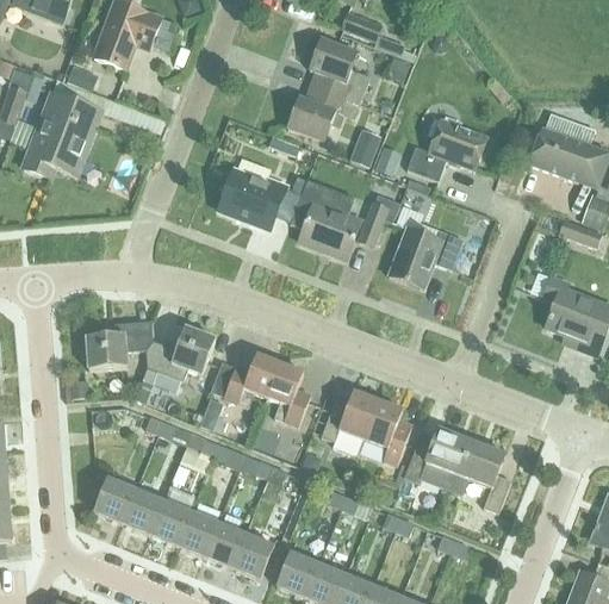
[(12,5),(62,24),(70,0),(0,0),(0,20),(7,1),(13,4),(12,5)]
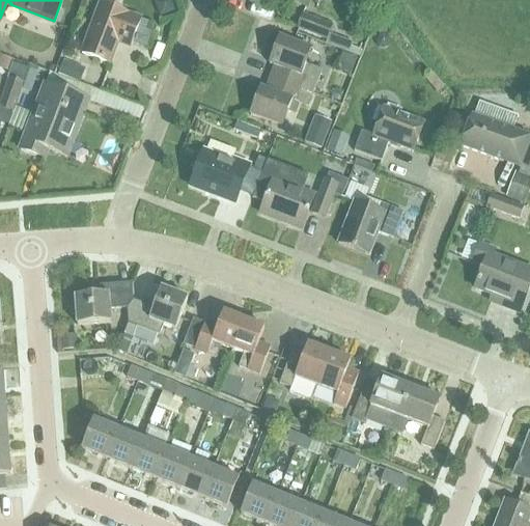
[(102,0),(82,50),(110,60),(119,34),(133,39),(142,16),(102,0)]
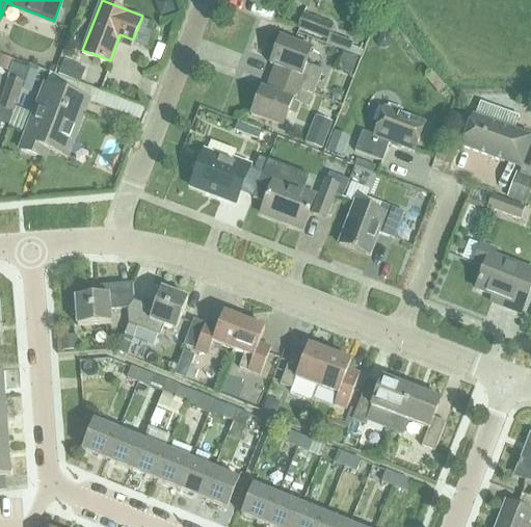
[(156,0),(160,11),(166,9),(174,6),(171,0),(156,0)]
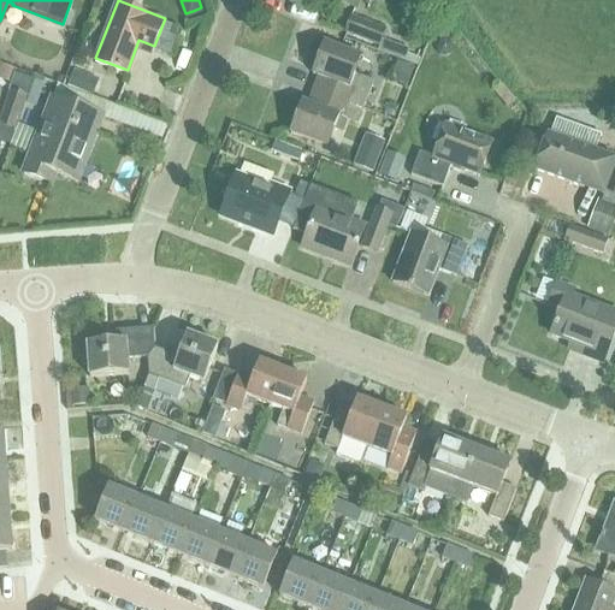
[(382,25),(347,13),(341,29),(376,42),(382,25)]
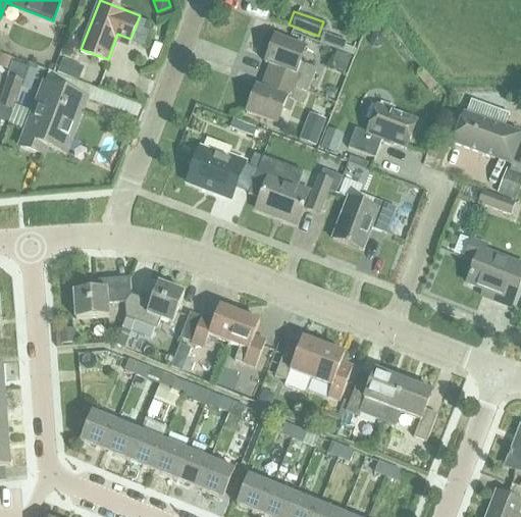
[(325,30),(321,40),(344,49),(348,38),(325,30)]
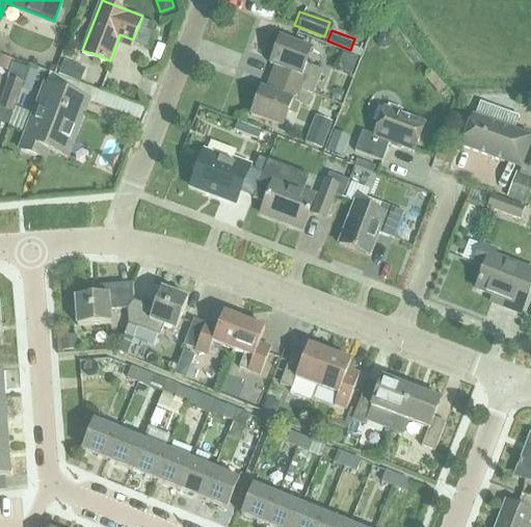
[(379,33),(377,38),(380,43),(386,45),(390,43),(392,37),(390,32),(385,30),(379,33)]
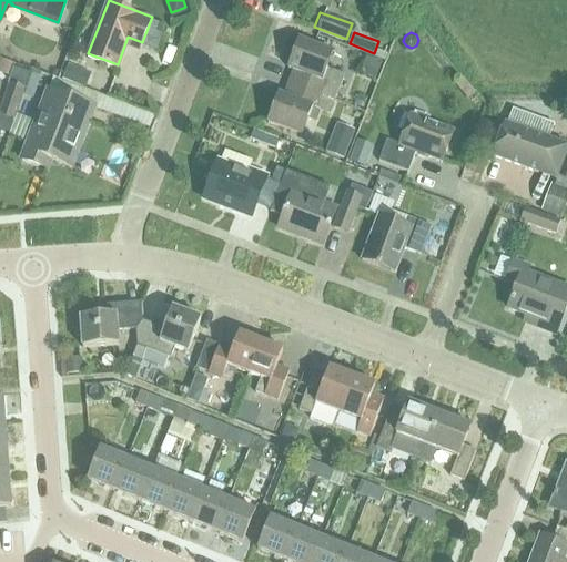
[(289,80),(335,98),(345,71),(326,64),(332,48),(300,36),(287,64),(293,67),(289,80)]
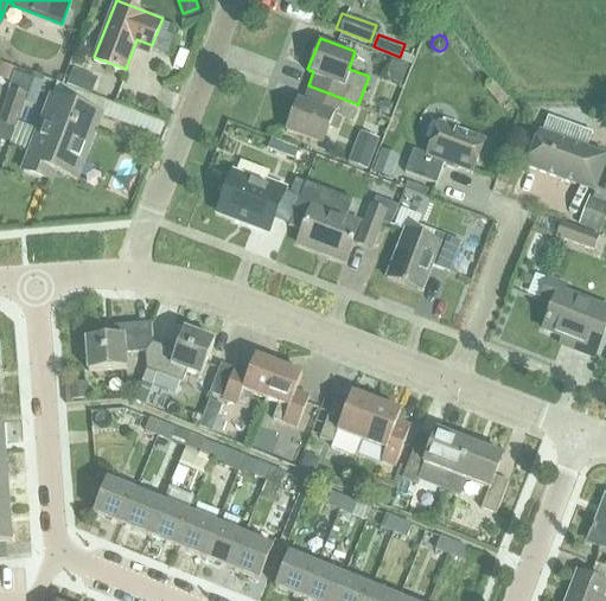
[(0,57),(0,71),(8,75),(13,63),(0,57)]
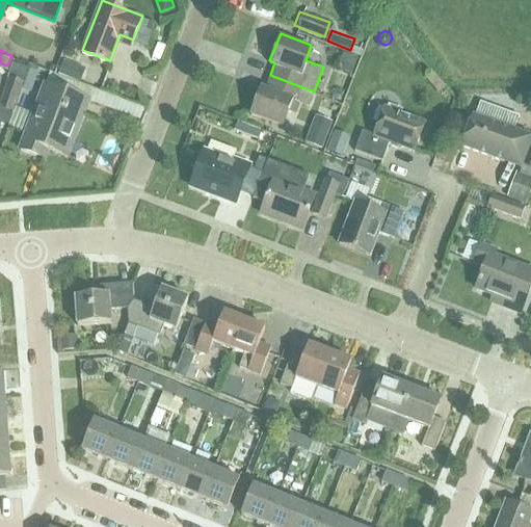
[(64,57),(59,71),(77,78),(82,64),(64,57)]
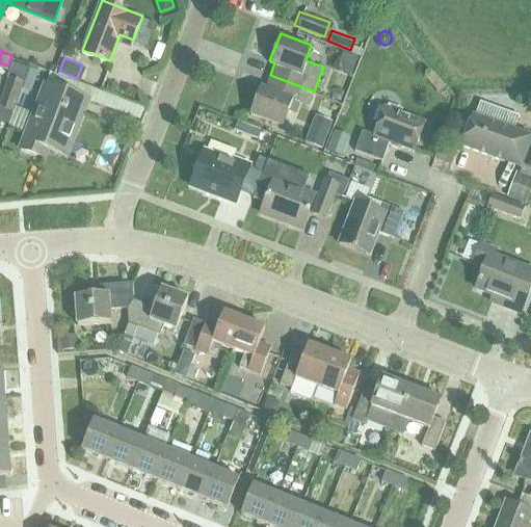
[(14,108),(28,64),(16,60),(1,103),(0,104),(14,108)]
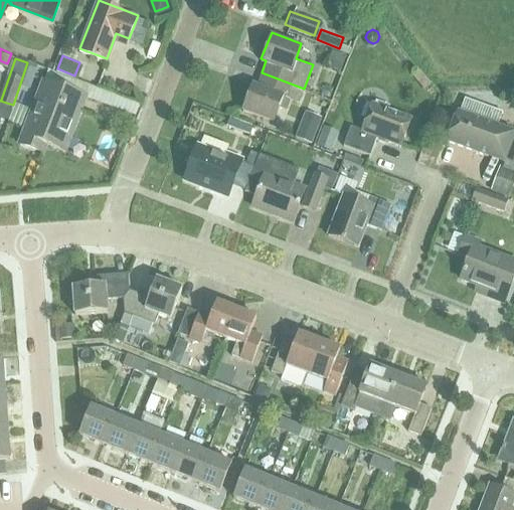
[(304,89),(262,72),(258,83),(252,81),(242,108),(272,119),(278,104),(286,107),(290,97),(300,100),(304,89)]
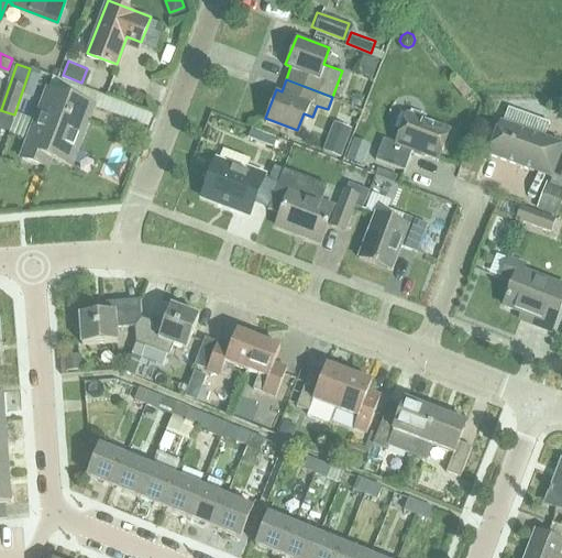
[(94,102),(48,85),(21,155),(39,162),(43,151),(70,162),(94,102)]
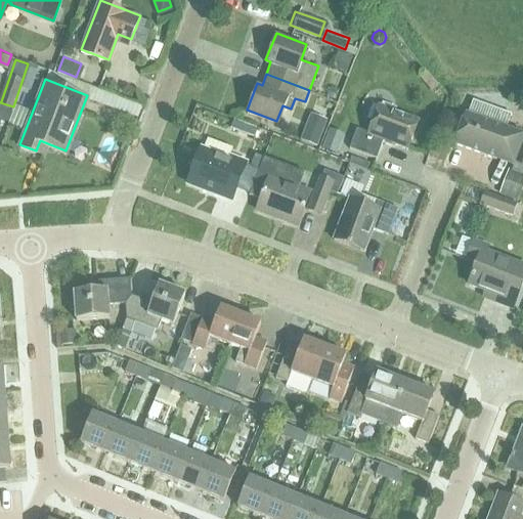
[(113,91),(110,101),(143,111),(145,101),(113,91)]
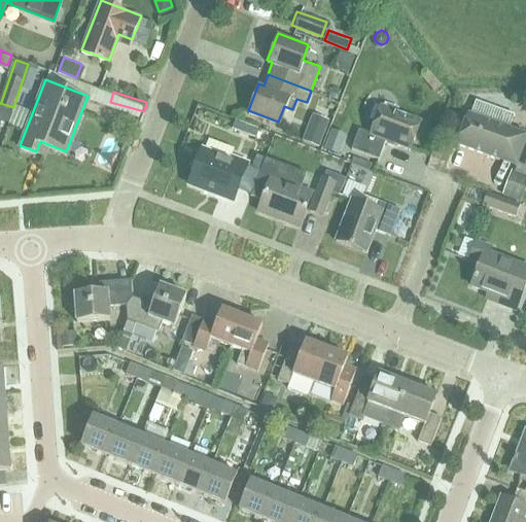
[(468,110),(458,141),(517,162),(518,162),(519,159),(525,137),(525,130),(501,122),(505,109),(475,98),(470,110),(468,110)]
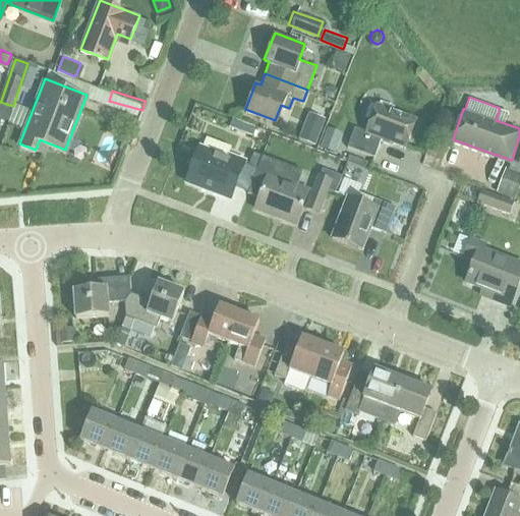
[(0,115),(8,119),(13,106),(0,102),(1,101),(0,100),(0,115)]
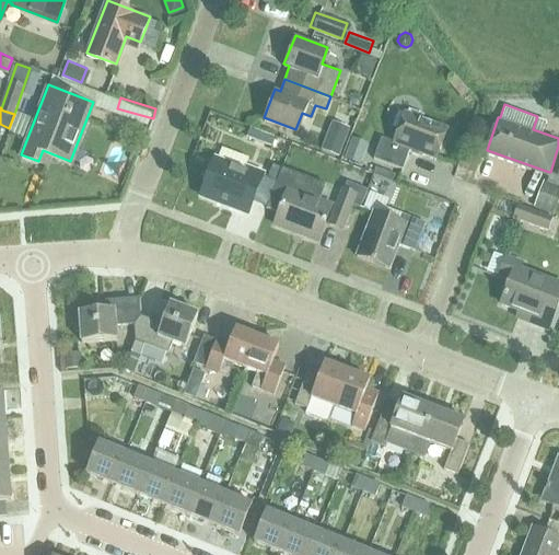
[(382,135),(373,155),(403,166),(410,147),(437,157),(449,126),(406,108),(394,139),(382,135)]
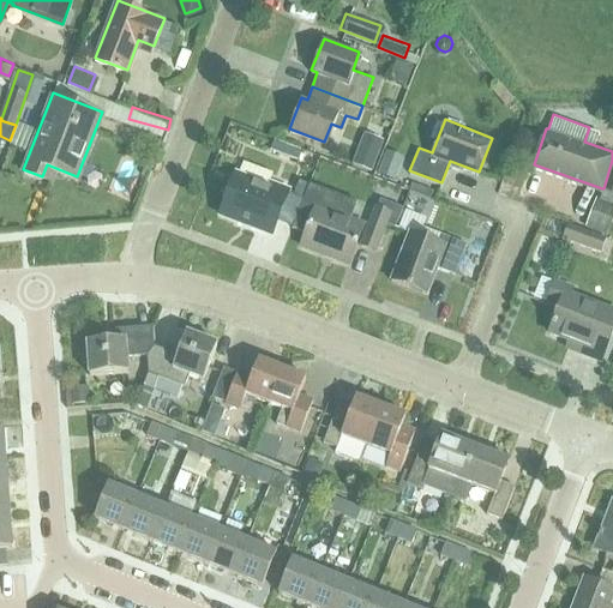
[(275,136),(270,145),(298,156),(301,145),(275,136)]
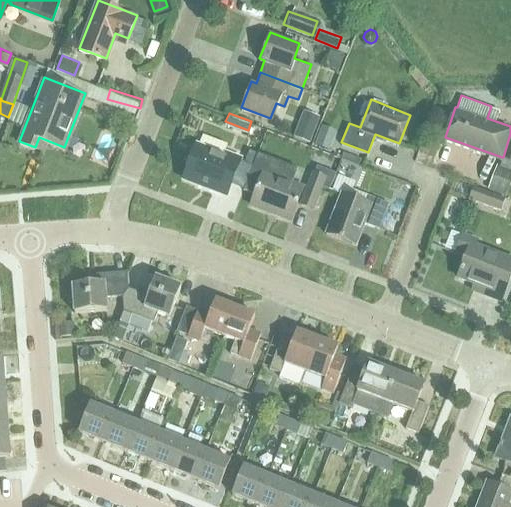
[(323,123),(316,142),(327,146),(330,147),(338,129),(323,123)]
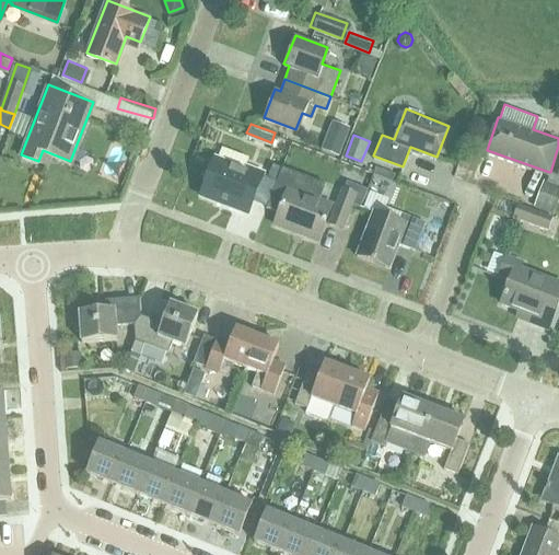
[(322,148),(337,153),(341,141),(326,136),(322,148)]
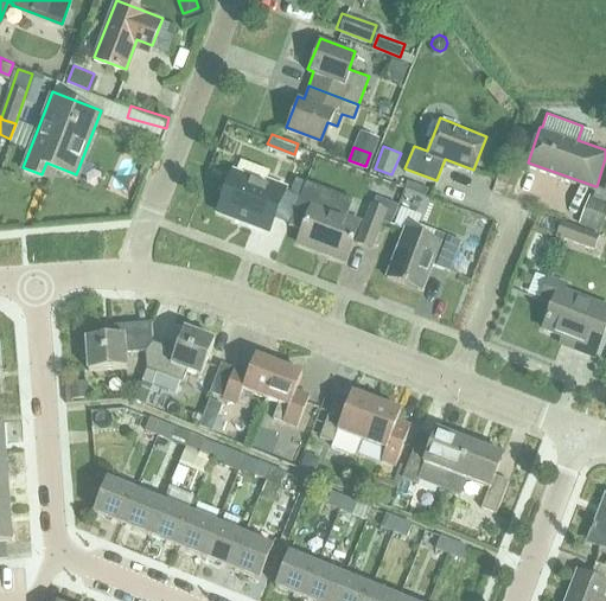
[(218,209),(268,229),(286,185),(268,178),(267,181),(234,170),(218,209)]
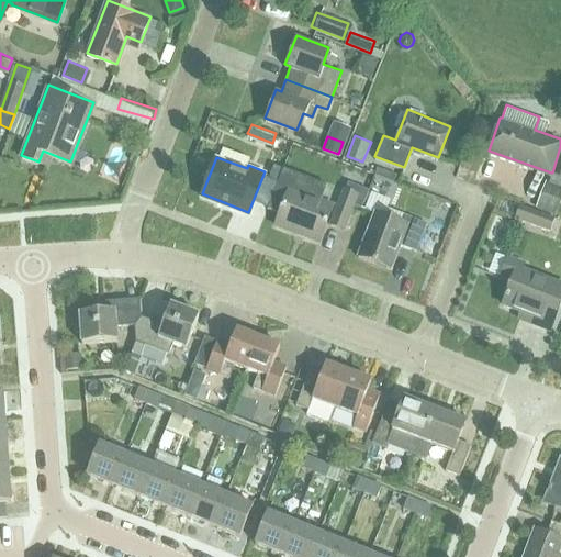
[(275,162),(269,176),(279,179),(284,166),(275,162)]
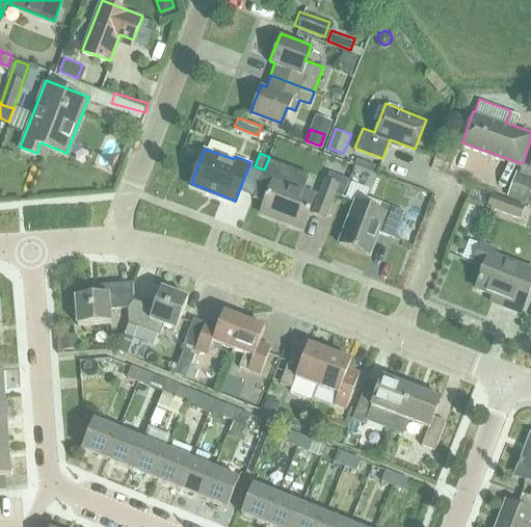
[(357,154),(355,160),(374,167),(376,161),(357,154)]
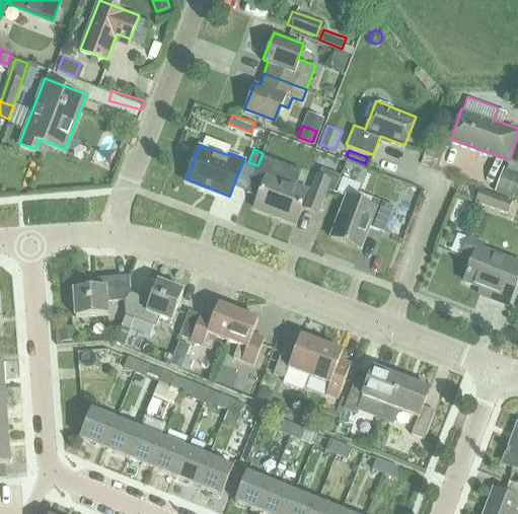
[(257,165),(248,189),(257,192),(253,205),(293,220),(306,188),(297,184),(303,167),(263,152),(263,153),(257,165)]
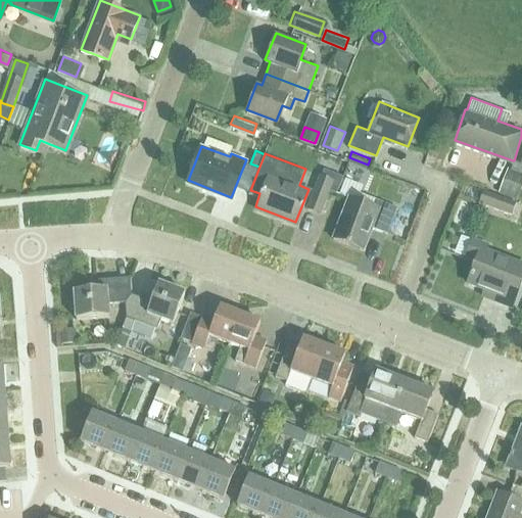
[(513,160),(511,166),(521,170),(521,160),(515,157),(514,160),(513,160)]
